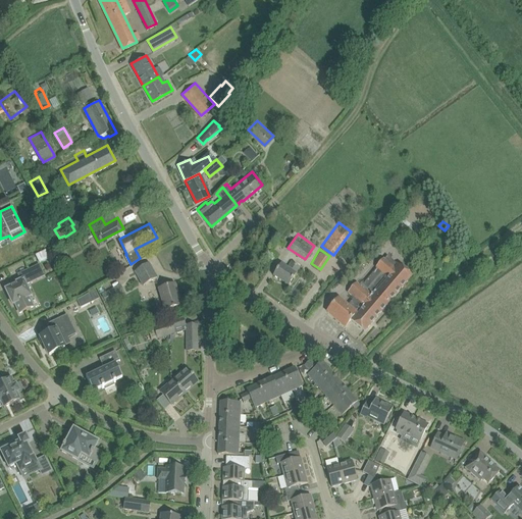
[(356,280),(348,290),(354,296),(349,302),(359,310),(352,319),(363,328),(364,329),(384,305),(388,308),(393,302),(388,299),(411,272),(399,262),(397,261),(386,253),(383,257),(382,256),(375,265),(376,265),(360,284),(356,280)]
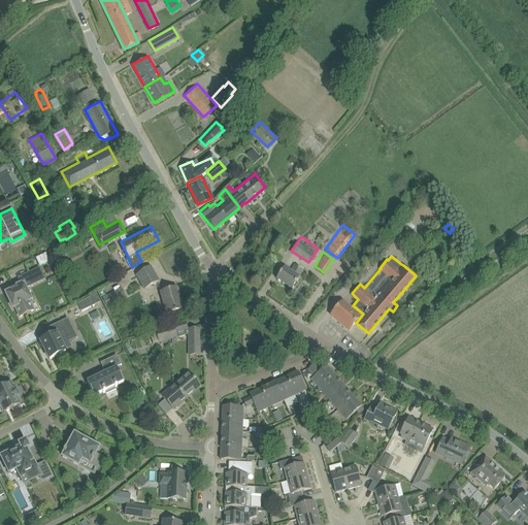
[(275,276),(292,287),(299,274),(299,273),(303,267),(295,262),(291,268),(284,264),(275,276)]
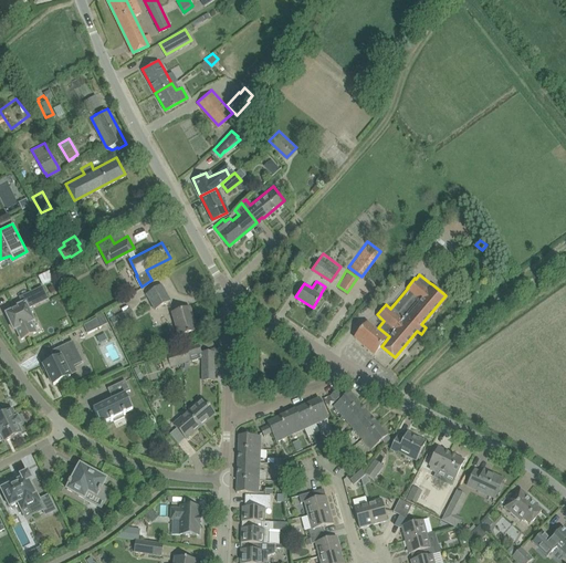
[(145,291),(154,308),(169,299),(160,282),(145,291)]
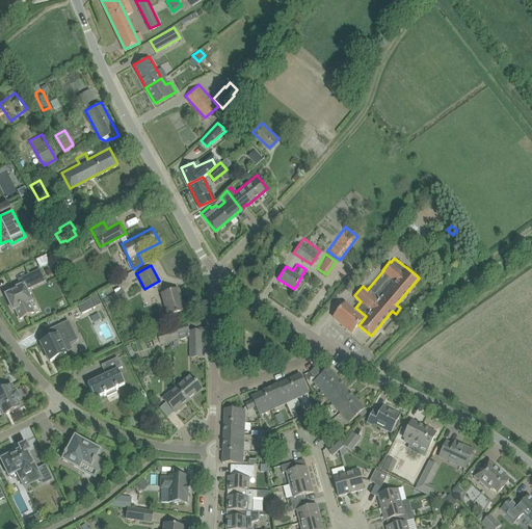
[(28,300),(31,299),(25,287),(45,279),(40,267),(29,272),(31,279),(15,286),(16,288),(5,293),(12,308),(16,307),(20,317),(33,310),(28,300)]
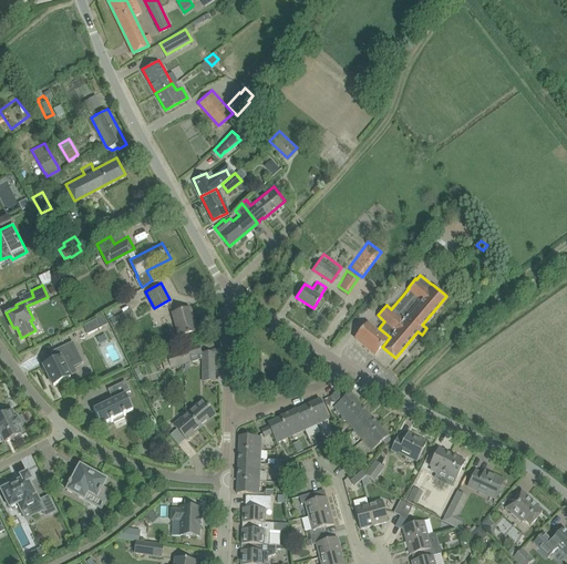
[(110,317),(115,326),(135,315),(131,306),(110,317)]
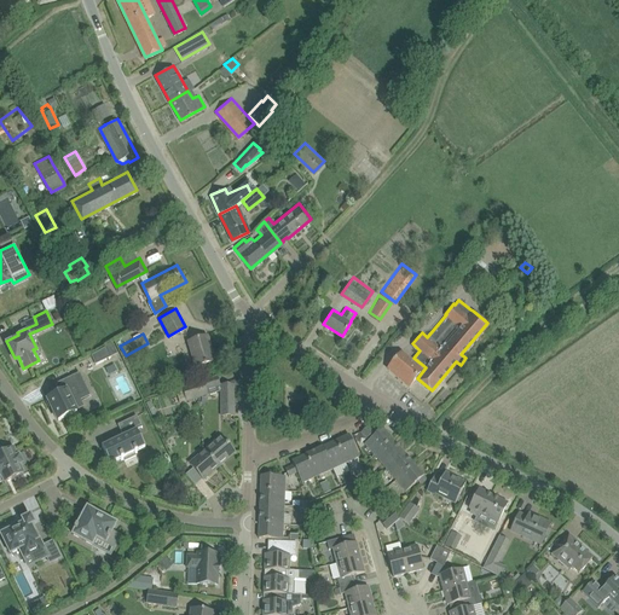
[(189,340),(196,364),(214,359),(207,334),(189,340)]
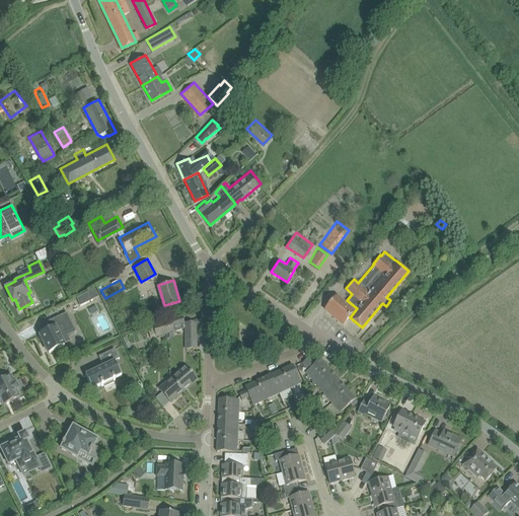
[(76,296),(80,303),(92,297),(88,289),(76,296)]
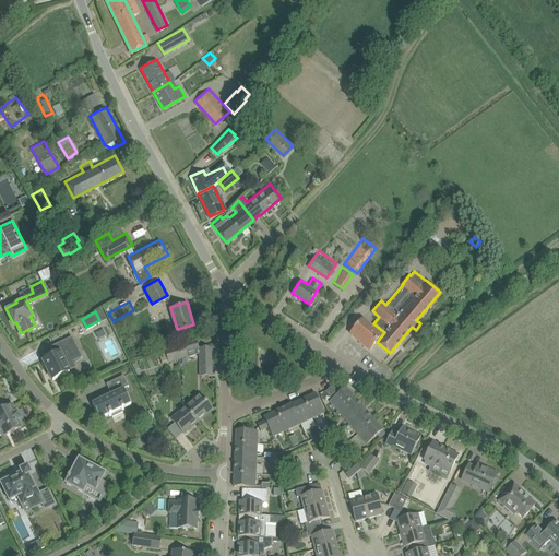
[(363,317),(351,331),(368,346),(369,347),(375,340),(381,332),(372,324),(363,317)]
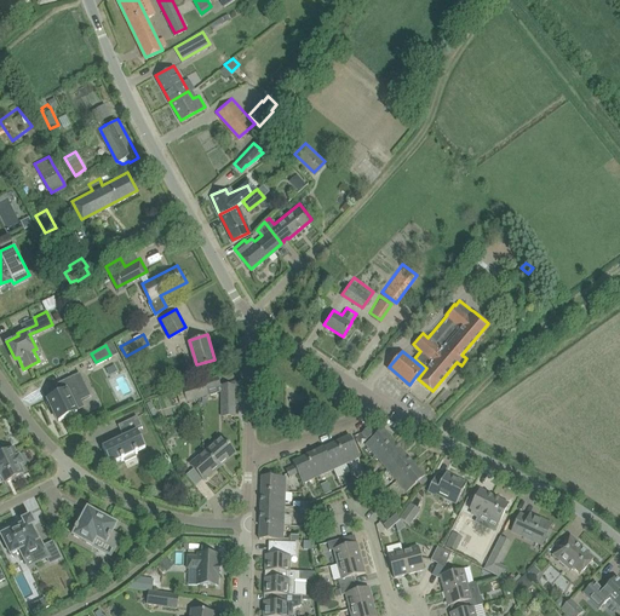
[(70,397),(89,389),(78,372),(55,381),(59,391),(47,397),(58,419),(76,409),(70,397)]
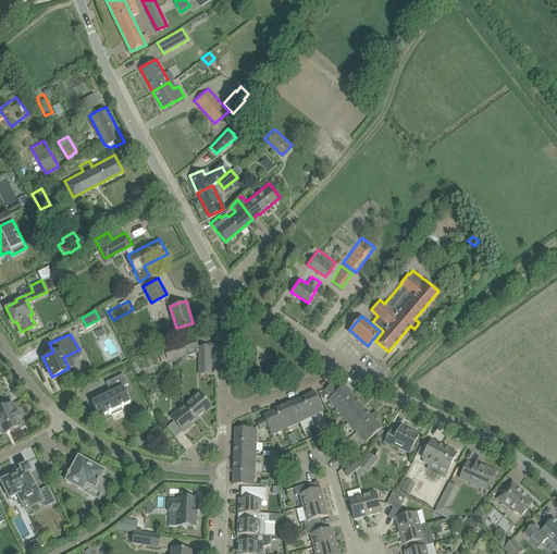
[(186,353),(184,347),(197,343),(195,337),(183,342),(164,347),(168,358),(186,353)]
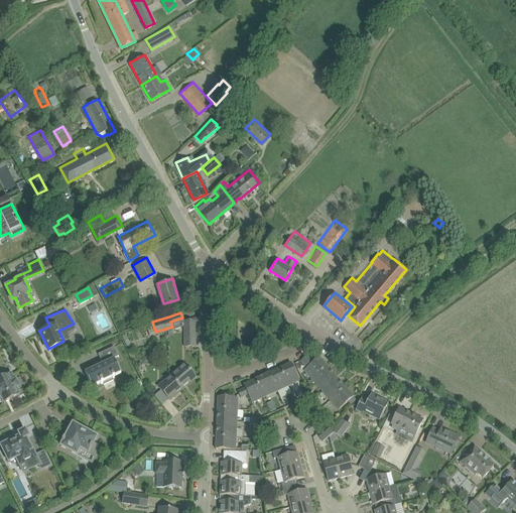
[(199,336),(198,313),(190,316),(190,318),(184,318),(184,324),(184,345),(195,345),(195,337),(199,336)]
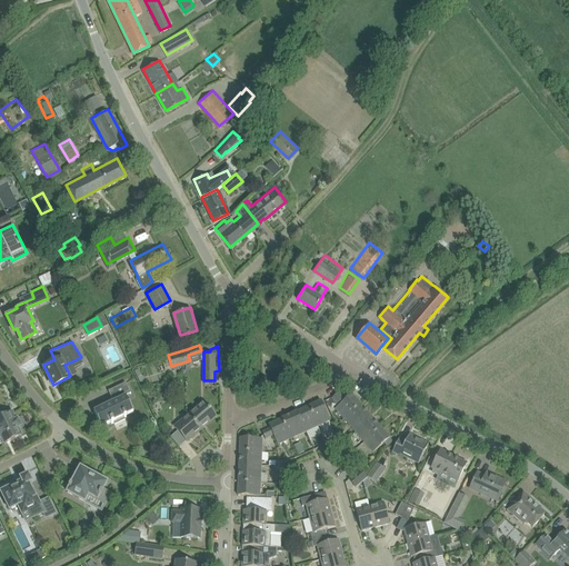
[(203,357),(201,351),(201,350),(188,355),(189,356),(190,360),(190,361),(203,357)]
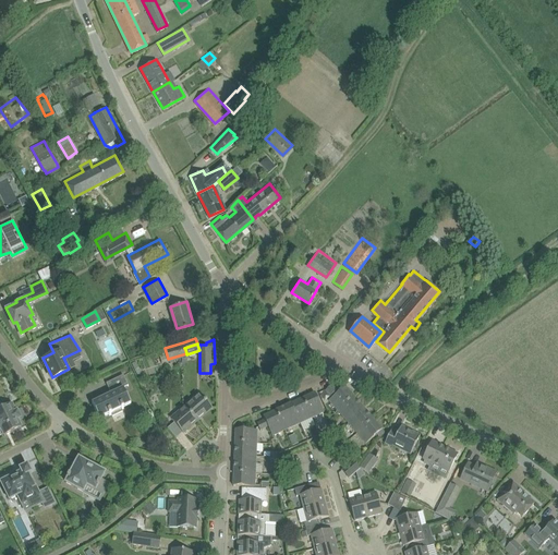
[(123,385),(128,383),(123,373),(106,381),(111,391),(92,400),(99,417),(109,412),(111,411),(110,410),(121,406),(121,407),(123,406),(123,405),(131,401),(123,385)]
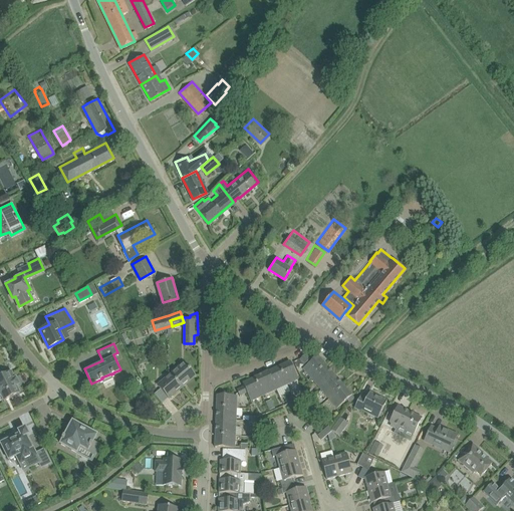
[(299,357),(303,362),(310,357),(305,352),(299,357)]
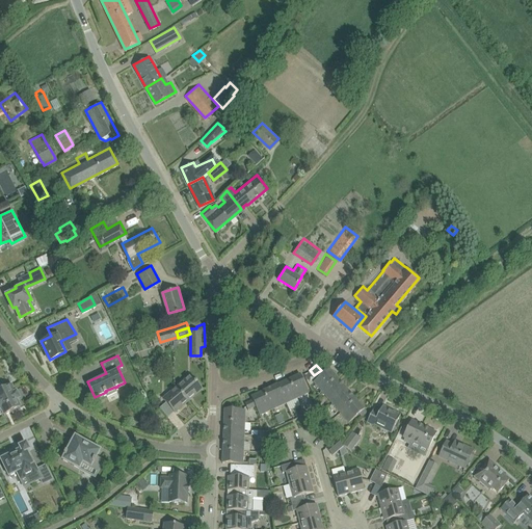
[(312,380),(321,392),(338,376),(328,366),(312,380)]
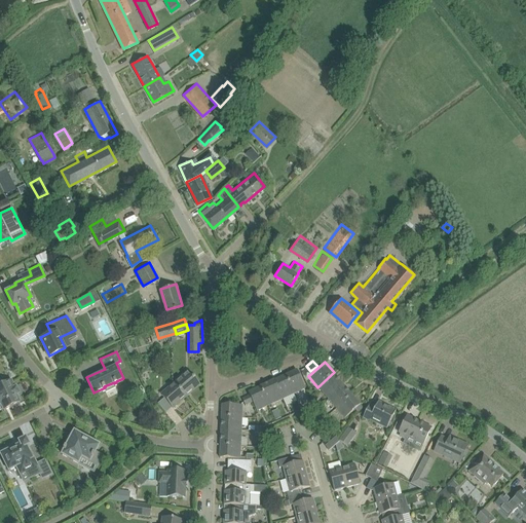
[(296,367),(284,373),(294,394),(306,387),(296,367)]
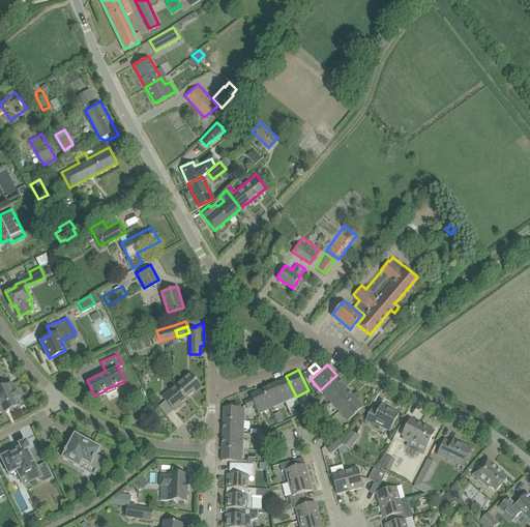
[(189,372),(176,383),(187,397),(201,385),(189,372)]
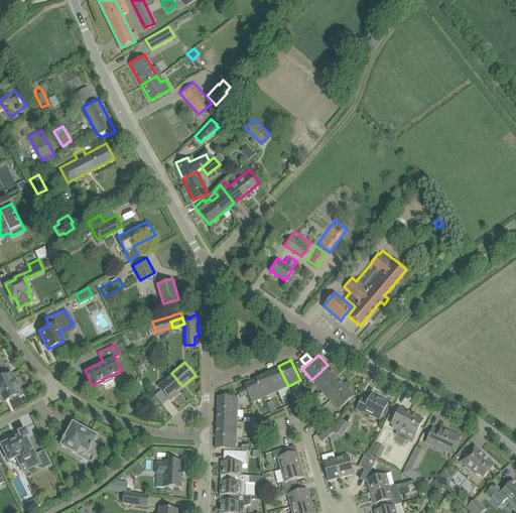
[(311,380),(320,390),(338,376),(328,365),(311,380)]
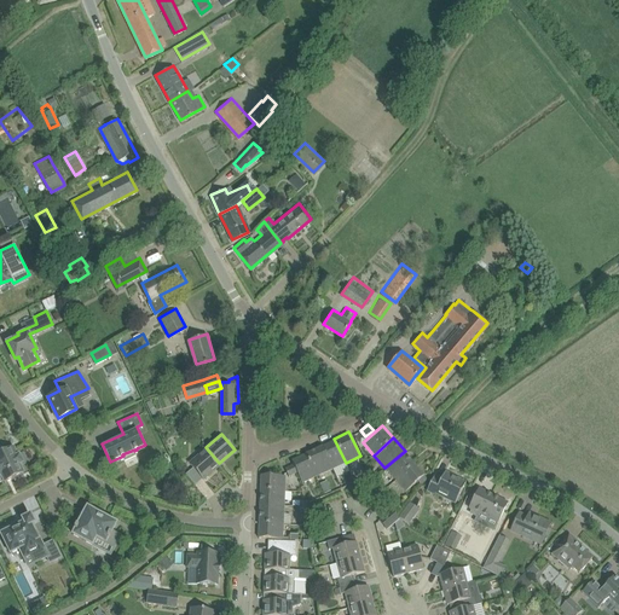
[(334,439),(320,445),(331,469),(346,463),(334,439)]
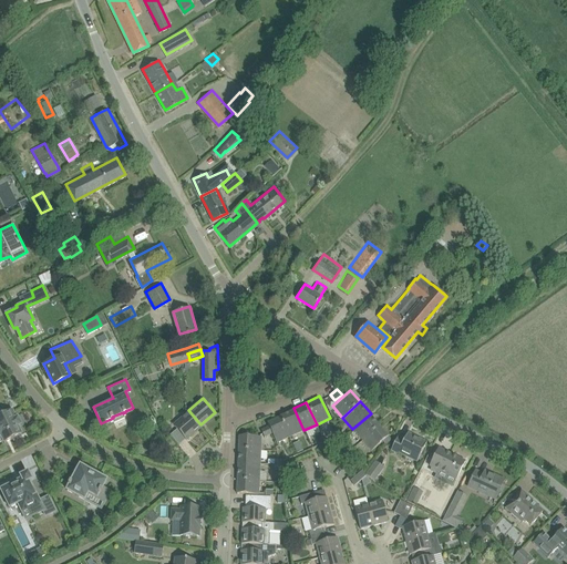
[(3,411),(4,412),(0,414),(0,439),(2,438),(3,440),(13,436),(13,438),(20,434),(20,432),(21,431),(18,424),(21,422),(17,416),(16,416),(12,409),(11,409),(10,408),(3,411)]
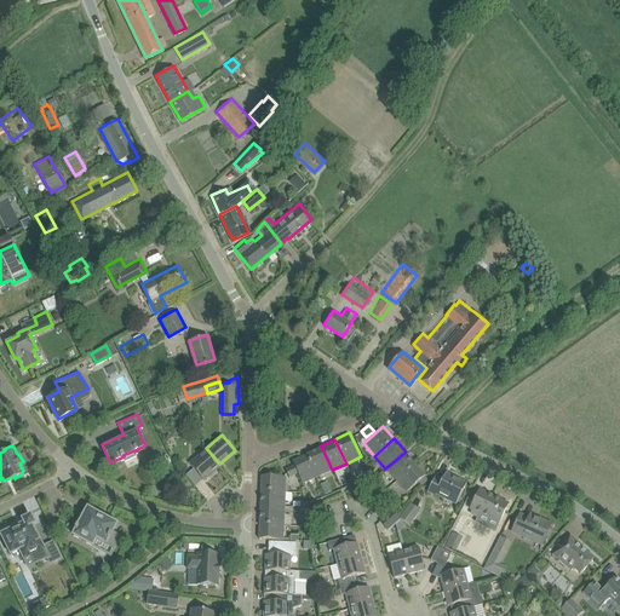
[(321,445),(306,453),(317,477),(332,470),(321,445)]
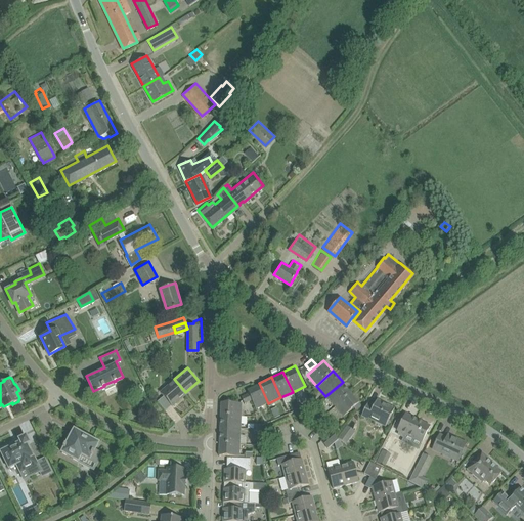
[(185,392),(174,379),(161,391),(172,403),(185,392)]
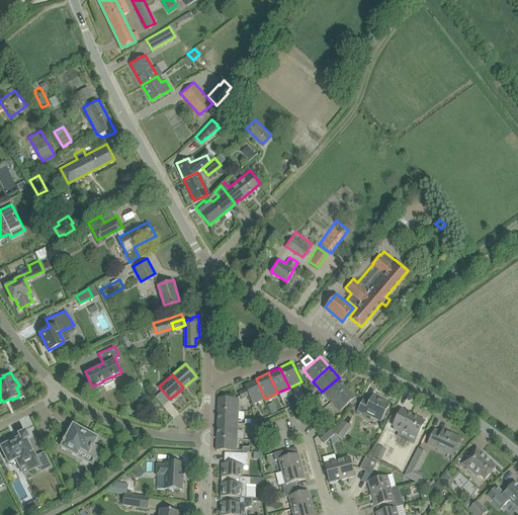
[(322,392),(331,403),(348,389),(339,377),(322,392)]
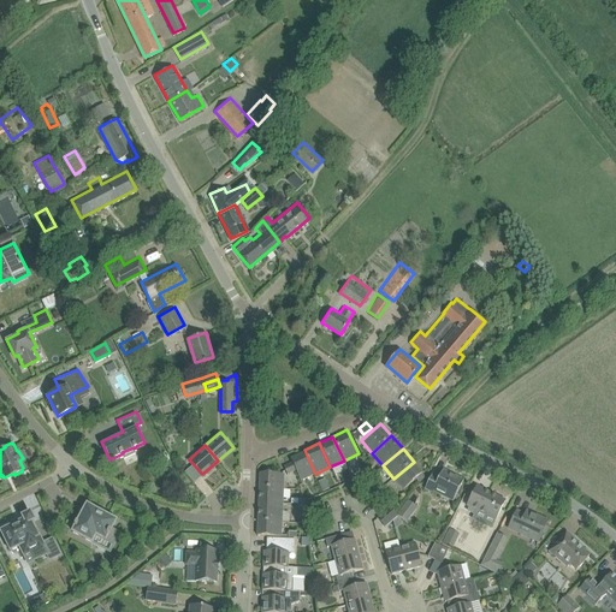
[(315,474),(304,450),(290,456),(292,459),(283,464),(288,473),(295,469),(301,480),(315,474)]
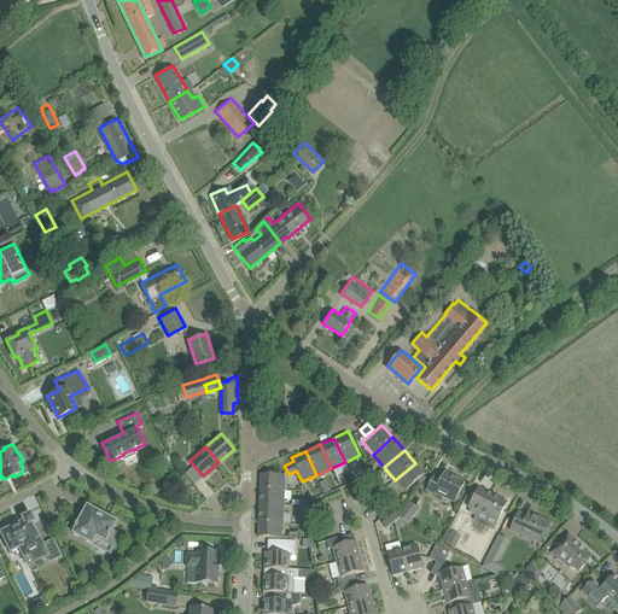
[(415,463),(395,480),(403,490),(417,478),(419,481),(426,475),(415,463)]
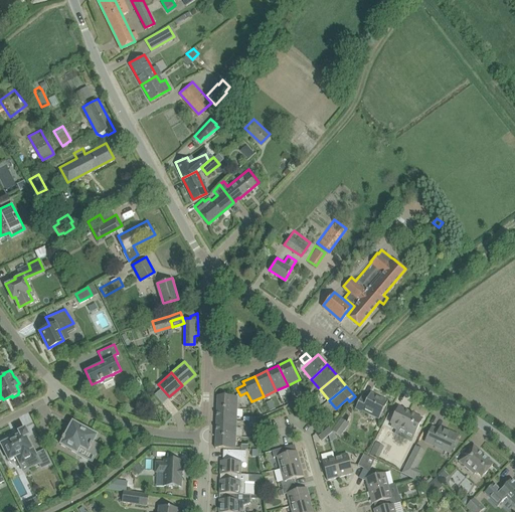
[(355,406),(361,409),(362,408),(378,416),(387,399),(370,390),(366,397),(360,394),(355,406)]
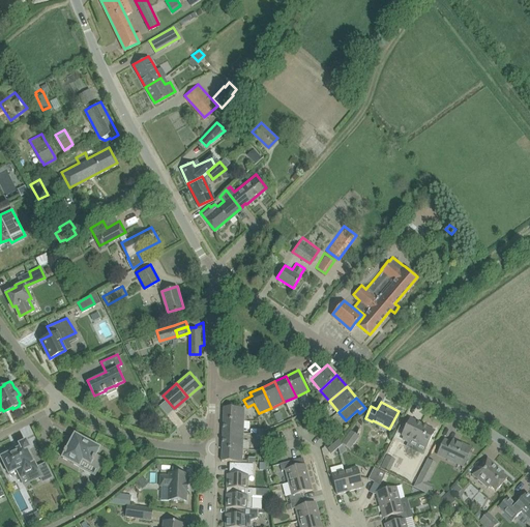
[(224,405),(223,418),(243,419),(243,406),(224,405)]
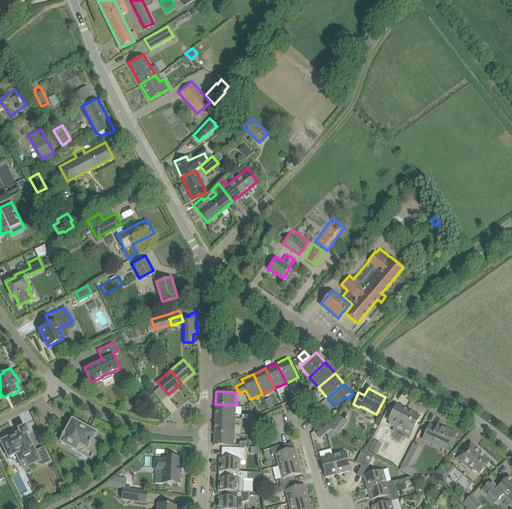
[(271,398),(265,401),(268,407),(273,405),(271,398)]
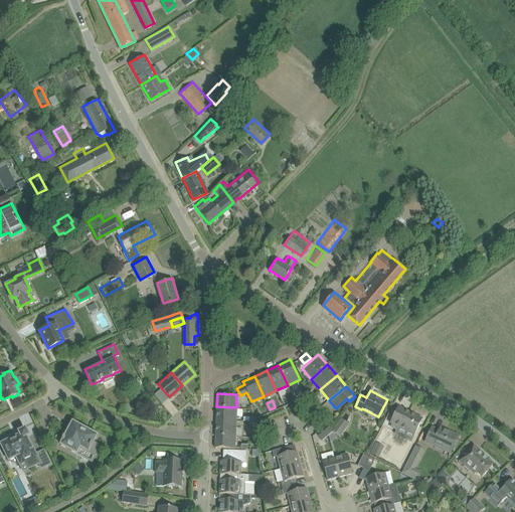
[(390,420),(413,433),(421,416),(398,404),(390,420)]
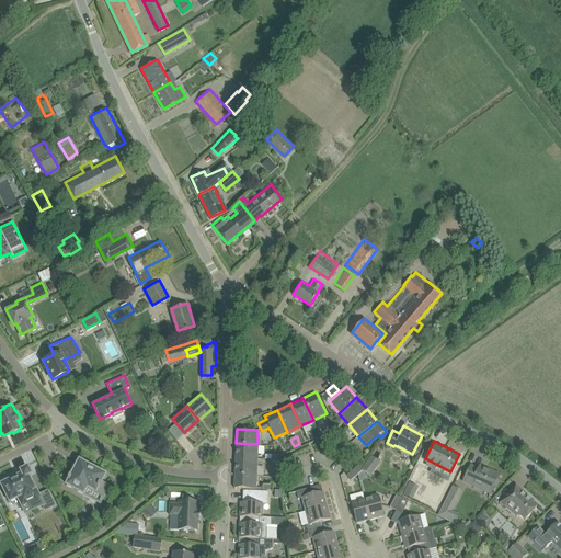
[(236,443),(236,457),(256,458),(258,444),(236,443)]
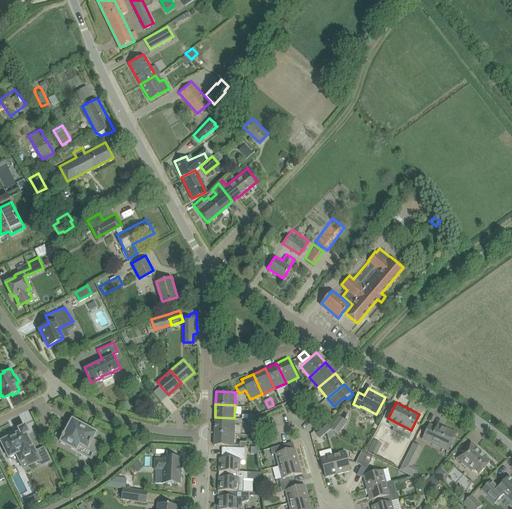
[(329,426),(338,432),(346,420),(338,414),(329,426)]
